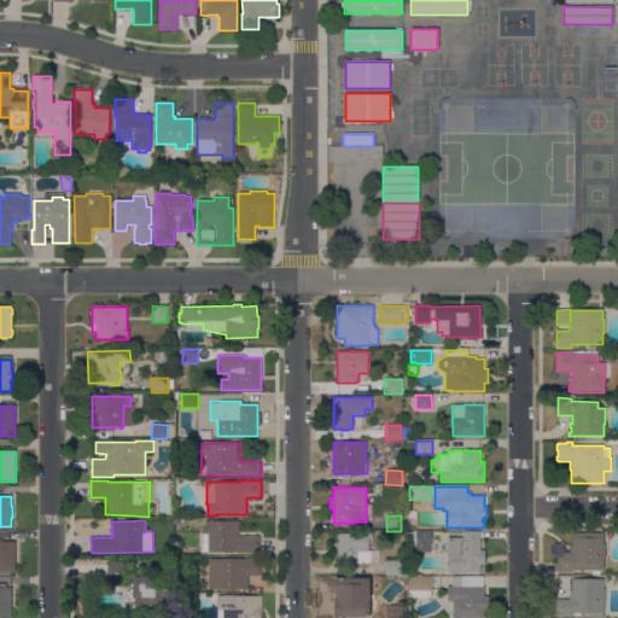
[(239,522),(238,536),(260,537),(260,554),(237,553),(208,553),(208,552),(203,551),(203,542),(208,542),(208,534),(205,534),(205,520),(239,522)]
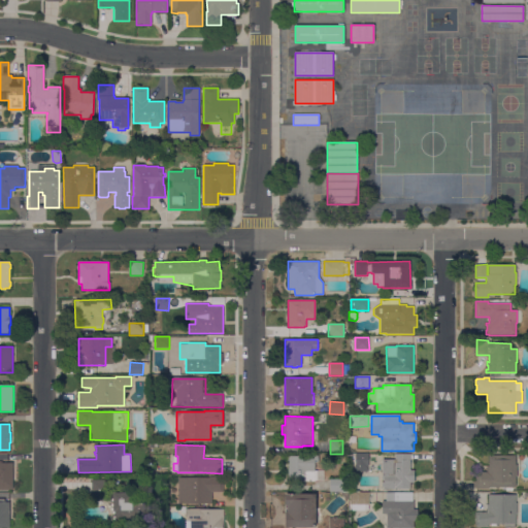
[(355,454),(368,454),(368,465),(367,465),(367,471),(355,471),(355,454)]
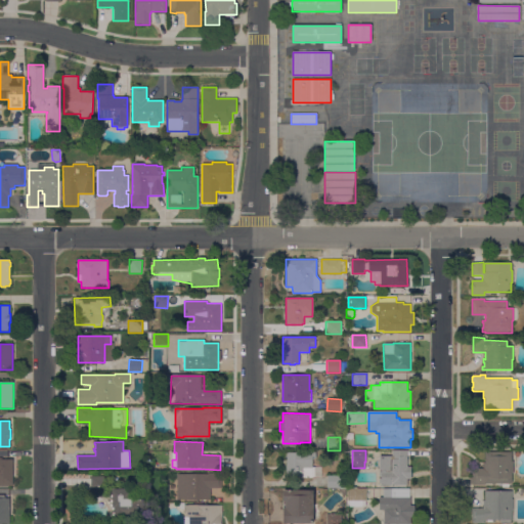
[(381,485),(381,484),(379,484),(379,479),(381,479),(381,477),(379,477),(379,472),(381,472),(381,471),(379,471),(379,456),(392,456),(392,450),(407,450),(407,456),(406,456),(406,467),(410,467),(410,479),(406,479),(406,485),(381,485)]
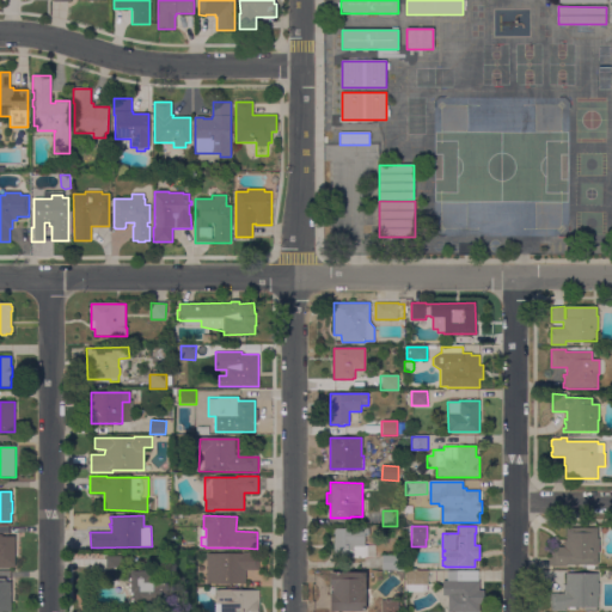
[(598,527),(598,539),(599,539),(599,552),(598,552),(598,564),(567,564),(567,567),(552,567),(552,565),(549,565),(549,557),(551,557),(551,546),(564,546),(564,540),(567,540),(567,527),(598,527)]
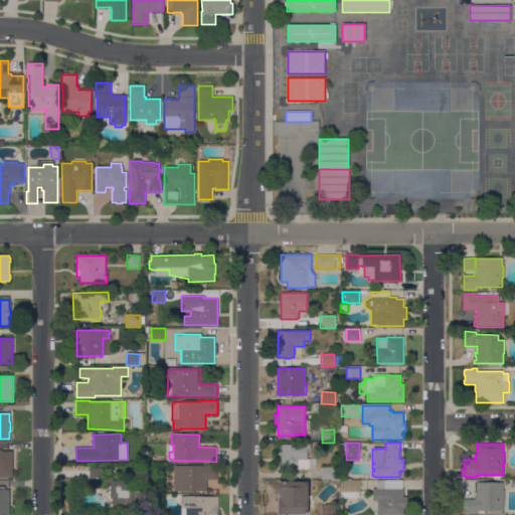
[(307,470),(281,470),(281,445),(310,445),(311,451),(307,451),(307,459),(316,459),(316,469),(307,469),(307,470)]
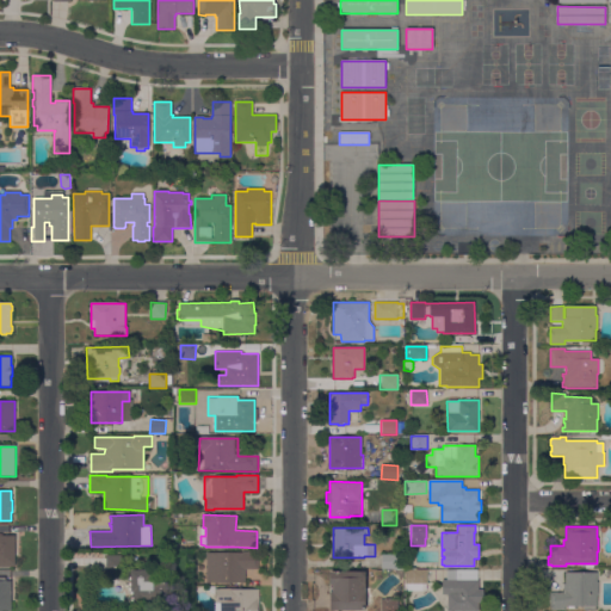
[(14,567),(0,566),(0,535),(16,535),(14,567)]
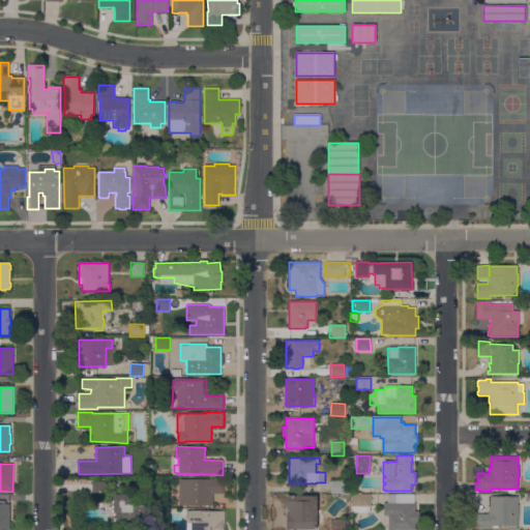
[(179,506),(179,479),(210,479),(210,478),(224,478),(224,494),(212,494),(212,505),(179,506)]
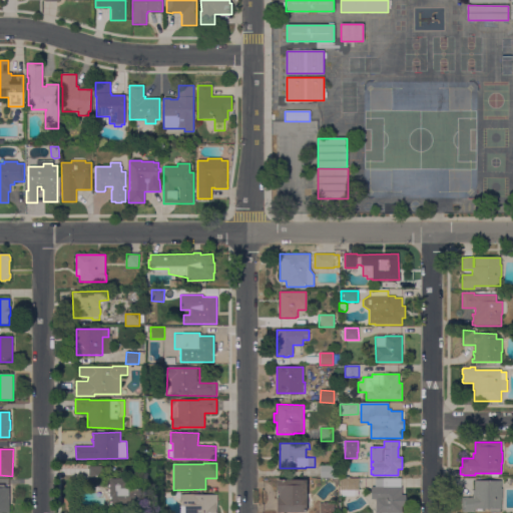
[(339,479),(339,485),(336,485),(331,480),(331,479),(332,478),(321,478),(321,465),(334,465),(334,477),(338,478),(339,479)]
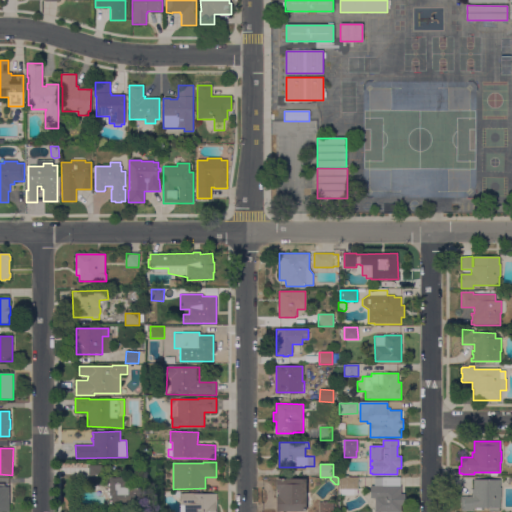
[(107,465),(107,478),(89,478),(89,465),(107,465)]
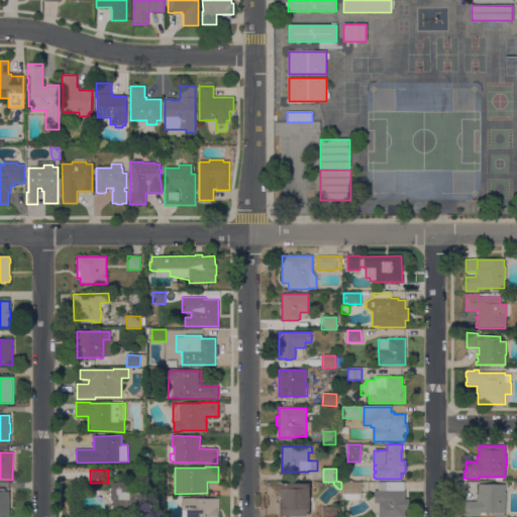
[(136,486),(136,493),(150,493),(150,510),(112,510),(112,503),(111,503),(111,500),(109,500),(109,498),(111,498),(111,496),(109,496),(109,493),(111,493),(111,491),(108,491),(108,488),(111,488),(111,483),(126,483),(126,481),(134,481),(134,486),(136,486)]
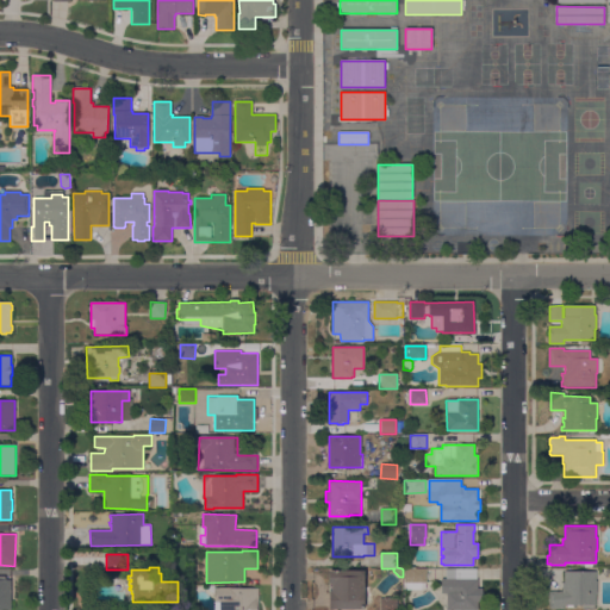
[(425,570),(425,590),(405,590),(405,583),(404,583),(404,570),(425,570)]
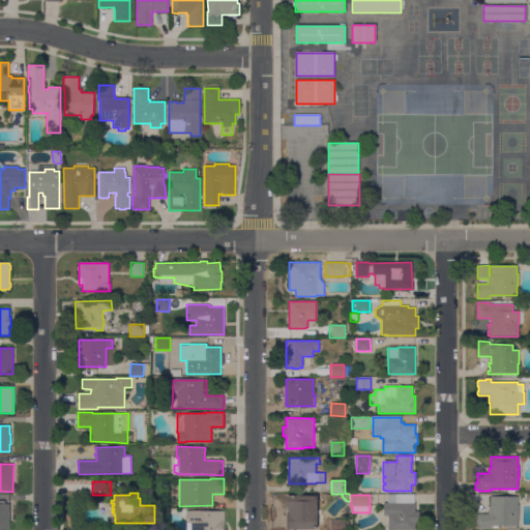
[(414,495),(414,503),(414,511),(419,511),(419,523),(415,523),(415,529),(387,529),(387,516),(387,495),(414,495)]
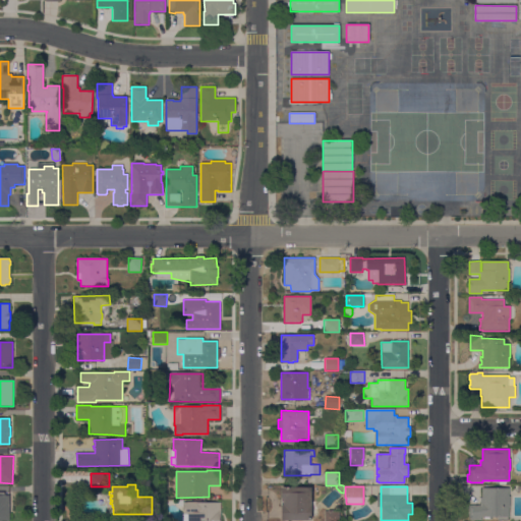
[(281,520),(281,487),(311,487),(311,520),(281,520)]
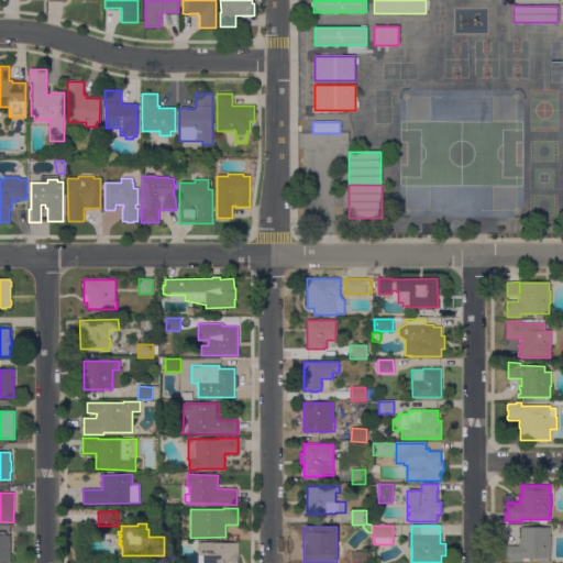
[(520,562),(508,562),(508,560),(506,560),(507,545),(519,545),(519,538),(520,538),(520,527),(550,528),(550,536),(551,536),(551,549),(550,549),(550,559),(549,559),(549,562),(538,562),(538,560),(528,559),(528,561),(522,561),(522,559),(520,559),(520,562)]
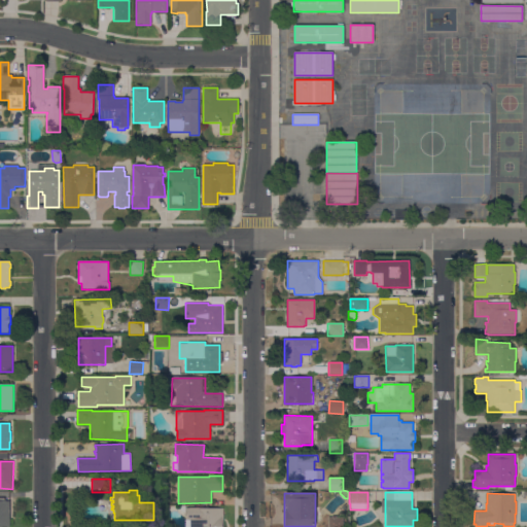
[(9,526),(0,526),(0,497),(4,497),(4,500),(9,500),(9,526)]
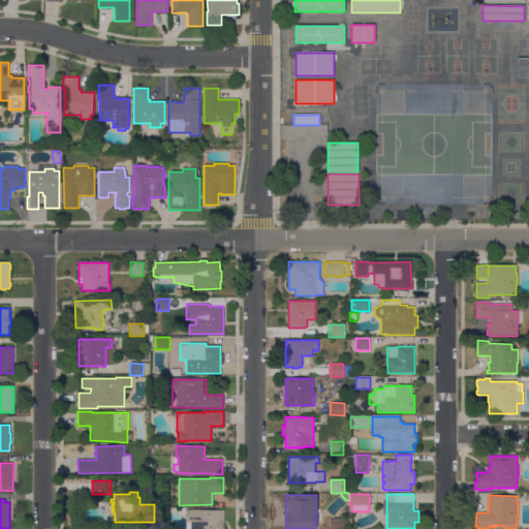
[(224,510),(223,528),(186,528),(186,509),(224,510)]
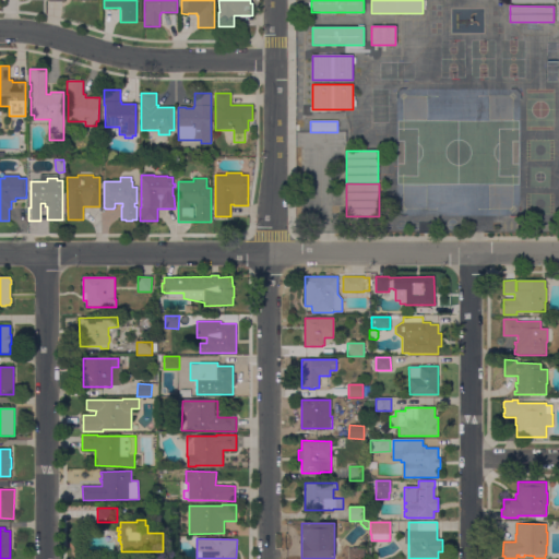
[(348,558),(348,548),(352,548),(352,547),(357,547),(357,548),(364,548),(364,557),(369,556),(369,558),(348,558)]
